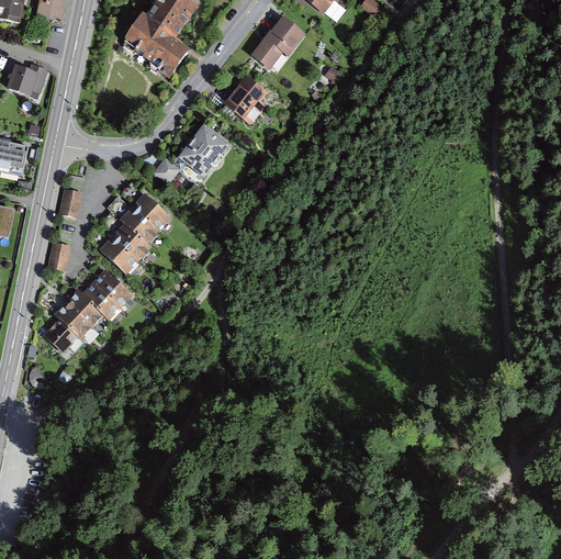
[(0,0),(0,18),(20,22),(24,0),(0,0)]
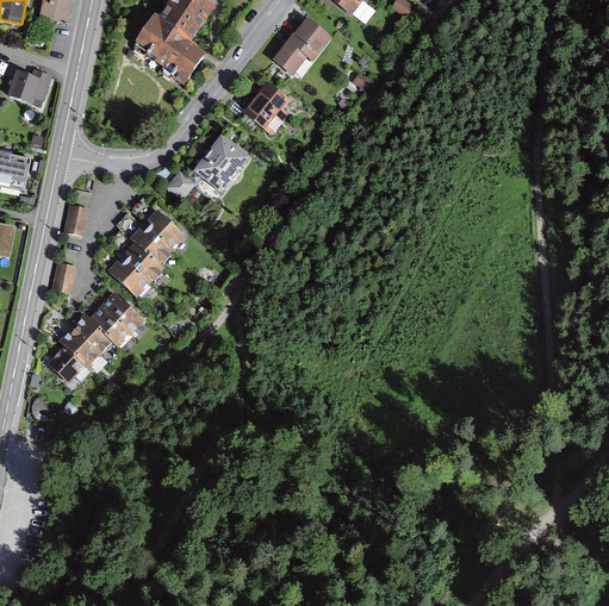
[(42,0),(39,13),(68,19),(72,0),(42,0)]
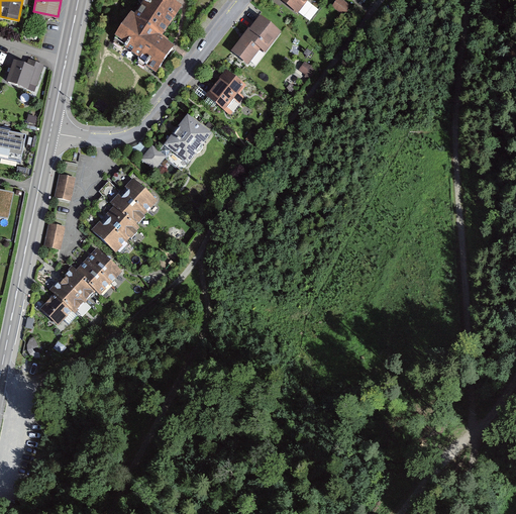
[(124,13),(108,36),(157,71),(174,47),(162,38),(184,7),(179,3),(181,0),(145,0),(132,18),(124,13)]
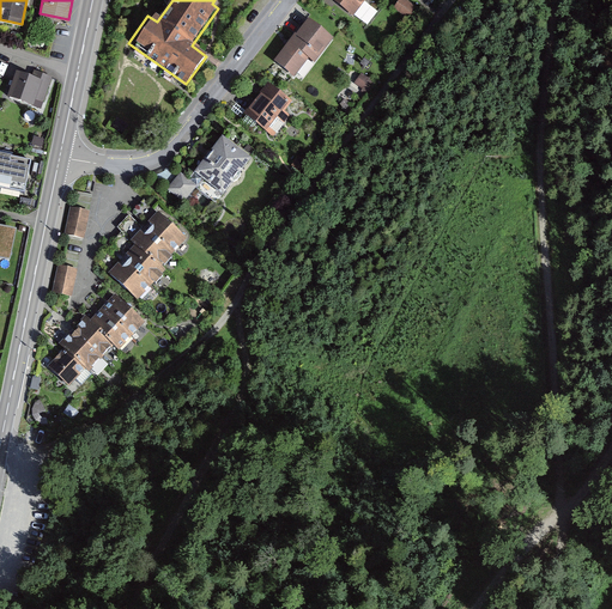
[(328,0),(351,17),(364,0),(328,0)]
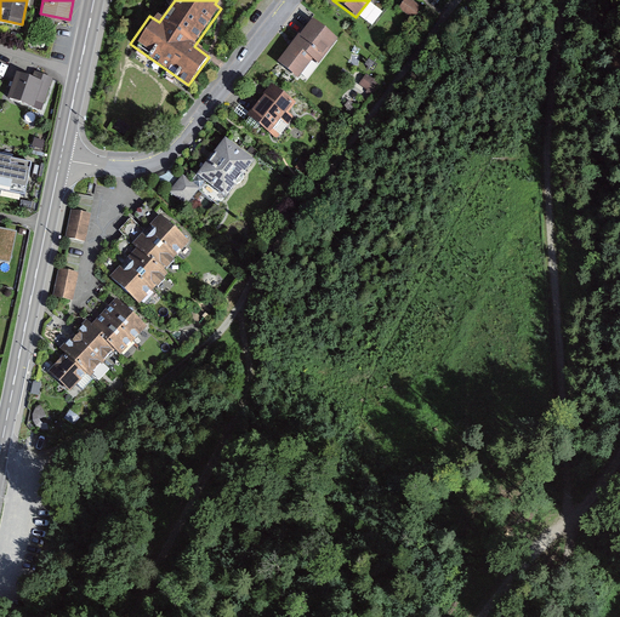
[(404,0),(400,6),(415,17),(425,6),(416,0),(404,0)]
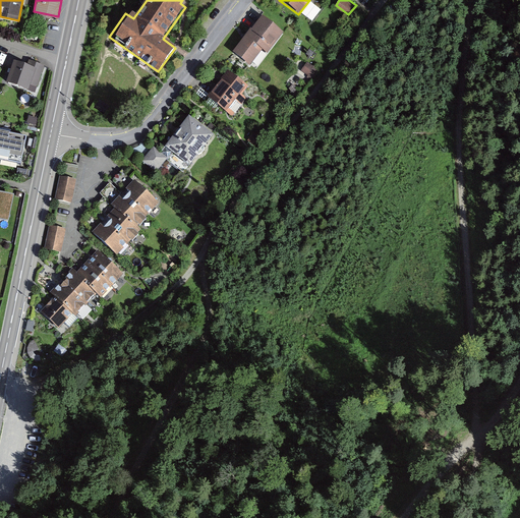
[(282,33),(261,16),(232,53),(249,65),(263,48),(268,52),(282,33)]
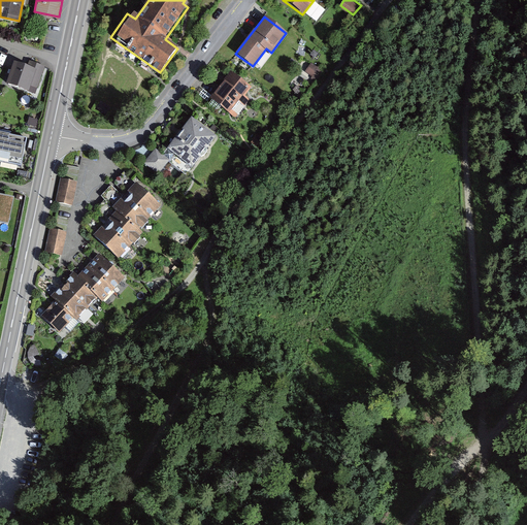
[(31,68),(15,62),(8,83),(28,90),(31,84),(42,88),(50,67),(33,61),(31,68)]
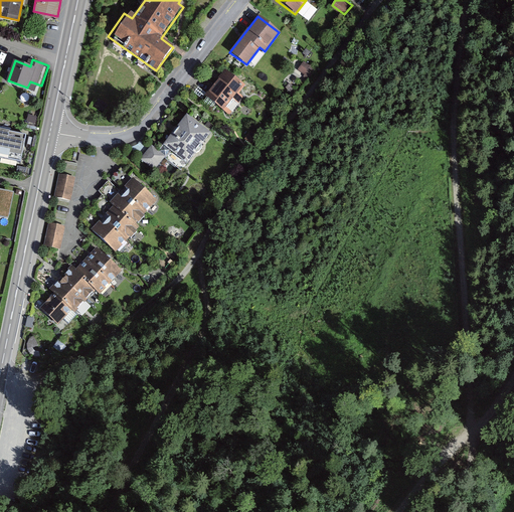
[(242,82),(224,68),(204,96),(222,109),(242,82)]
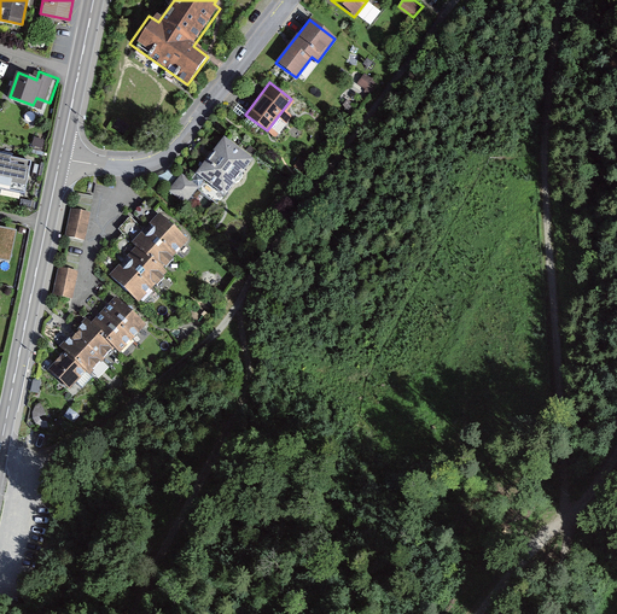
[(222,136),(193,171),(225,196),(252,161),(222,136)]
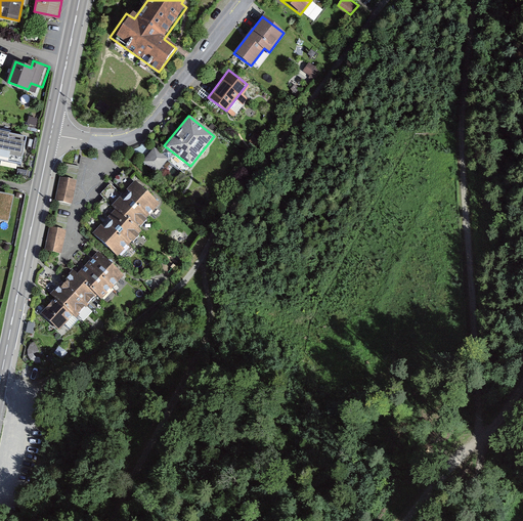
[(29,136),(0,130),(0,157),(24,162),(29,136)]
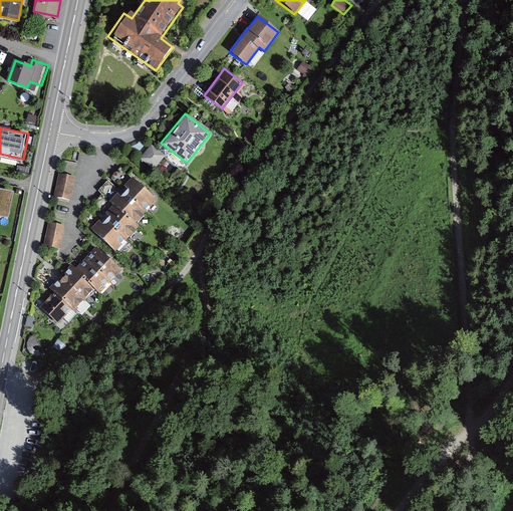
[(163,156),(151,146),(141,158),(153,168),(163,156)]
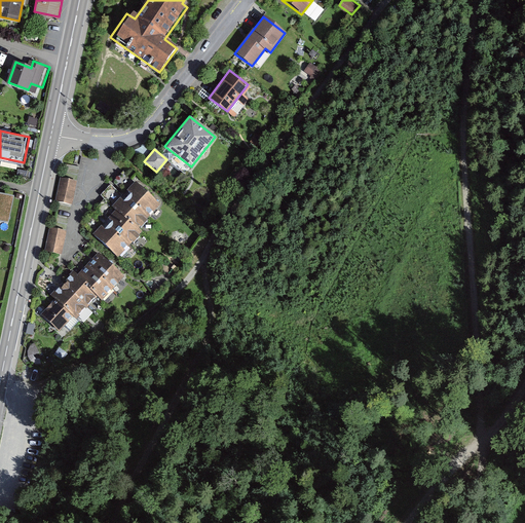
[(78,180),(63,177),(58,199),(73,202),(78,180)]
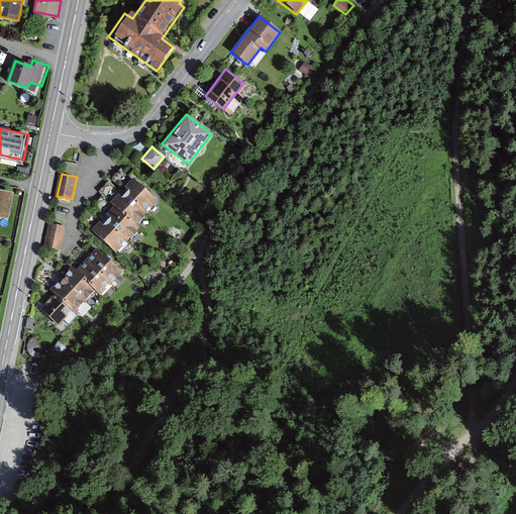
[(110,206),(89,227),(115,251),(139,226),(135,222),(158,200),(133,177),(107,203),(110,206)]
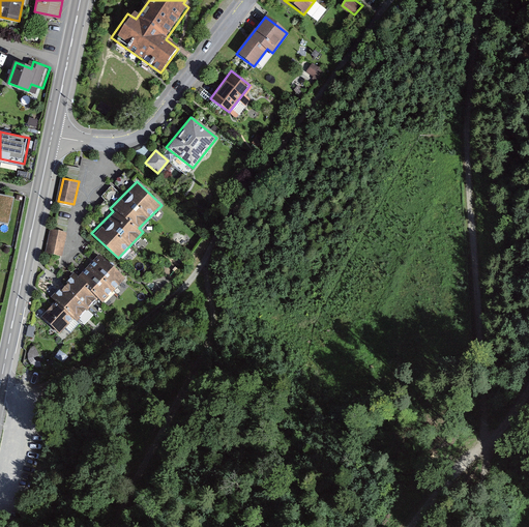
[(0,221),(10,223),(16,197),(0,194),(0,221)]
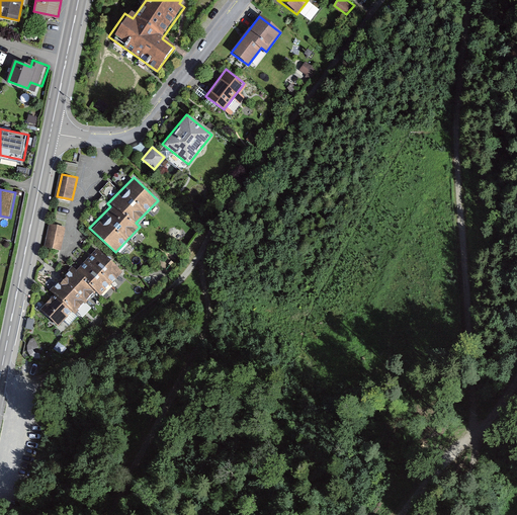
[(66,227),(51,224),(47,245),(62,248),(66,227)]
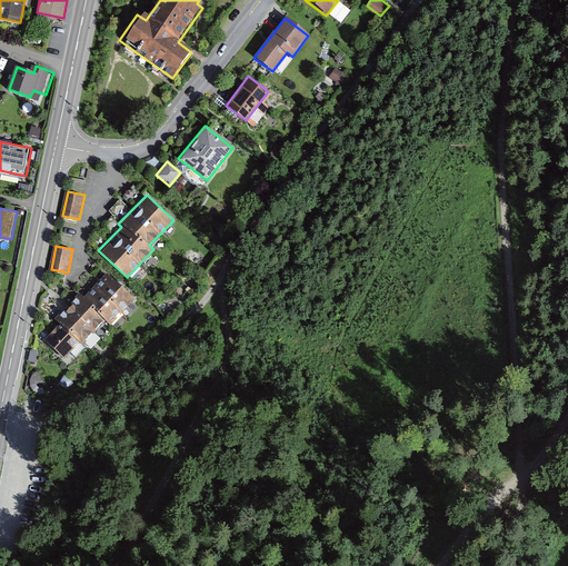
[(58,324),(42,339),(61,357),(78,340),(79,341),(102,318),(109,324),(133,298),(106,271),(98,279),(83,295),(80,291),(68,304),(53,319),(58,324)]
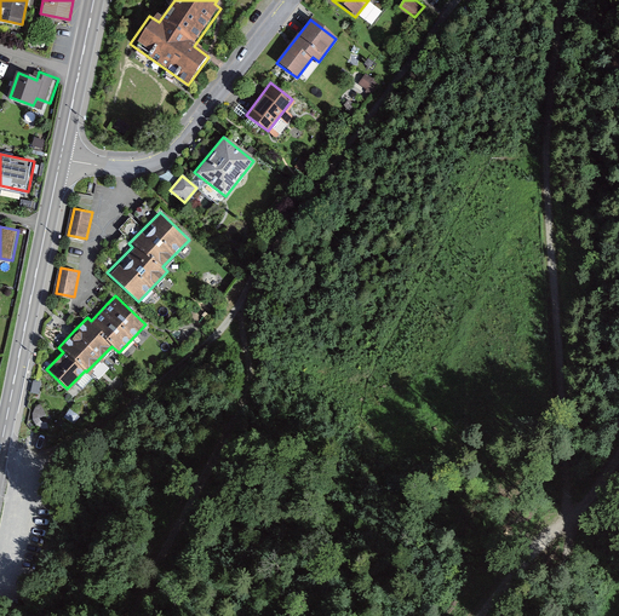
All buildings are outlined.
